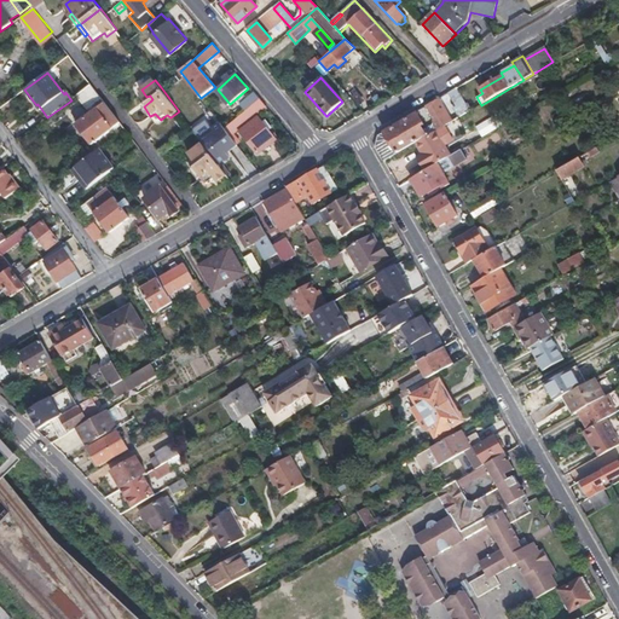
[(100,97),(92,85),(79,94),(88,109),(96,103),(103,98),(100,97)]
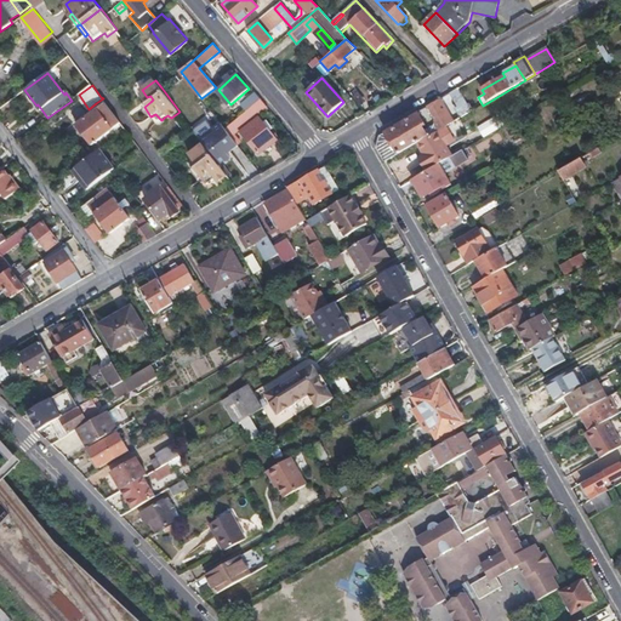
[(354,89),(348,93),(359,106),(365,101),(354,89)]
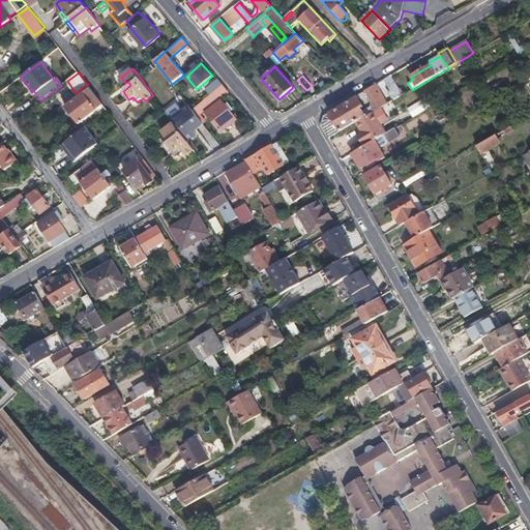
[(378,83),(389,104),(404,94),(391,76),(378,83)]
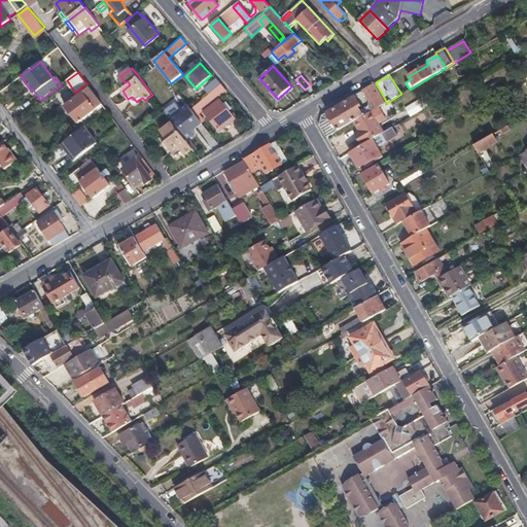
[(220,83),(216,78),(190,100),(191,102),(195,105),(220,83)]
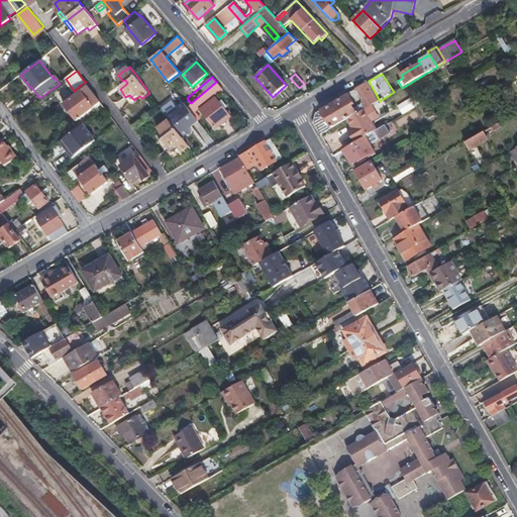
[(357,87),(359,90),(370,107),(380,101),(369,81),(357,87)]
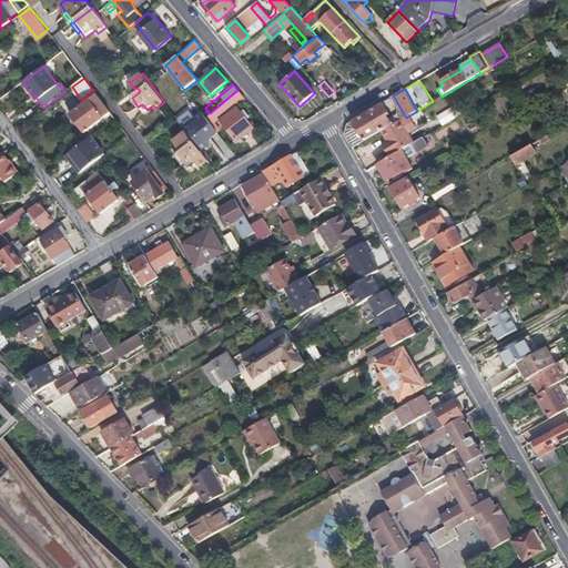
[(244,98),(237,90),(210,113),(205,118),(217,133),(221,130),(215,122),(244,98)]
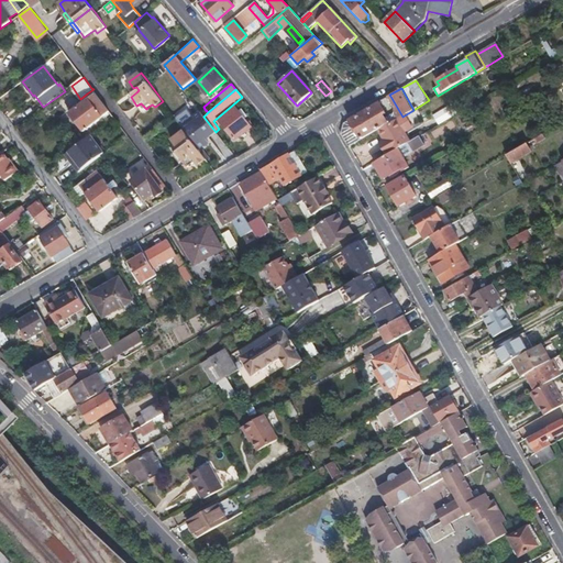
[(96,94),(90,98),(72,113),(85,131),(110,111),(96,94)]
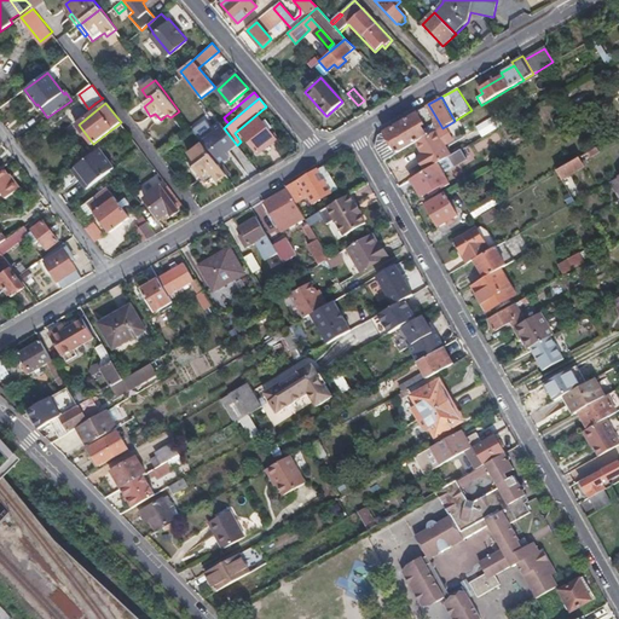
[(423,139),(437,132),(443,128),(431,108),(418,115),(424,126),(418,129),(423,139)]
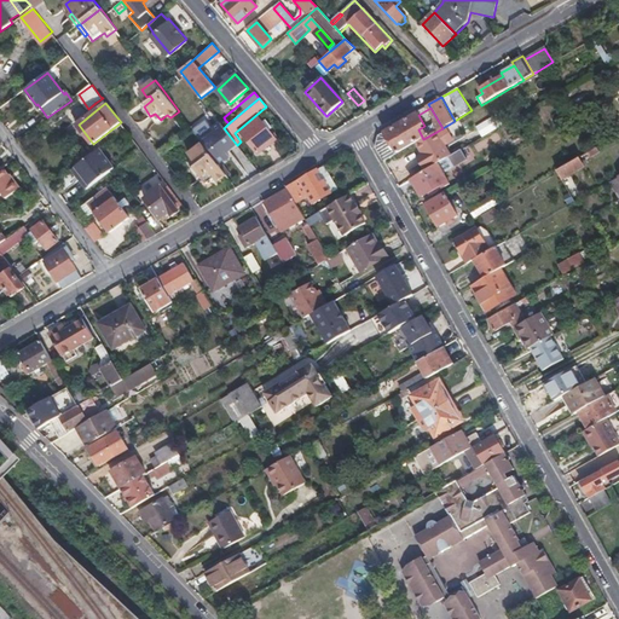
[(166,120),(163,117),(161,120),(155,114),(150,116),(156,123),(161,125),(166,120)]
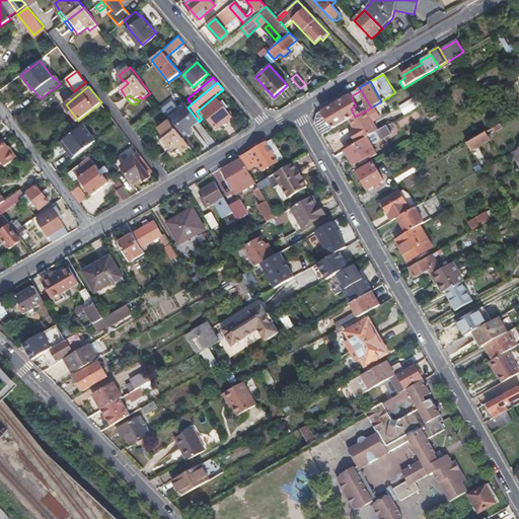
[(315,125),(322,136),(350,120),(355,117),(351,108),(356,105),(351,96),(319,115),(315,125)]
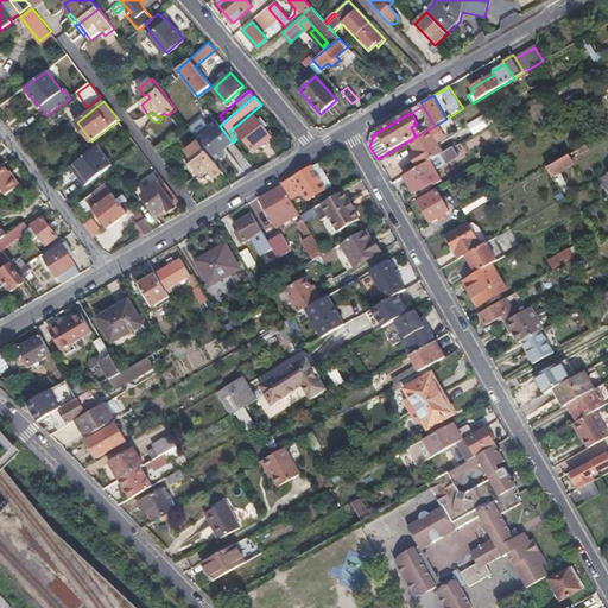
[(258,121),(241,135),(254,151),(270,137),(258,121)]
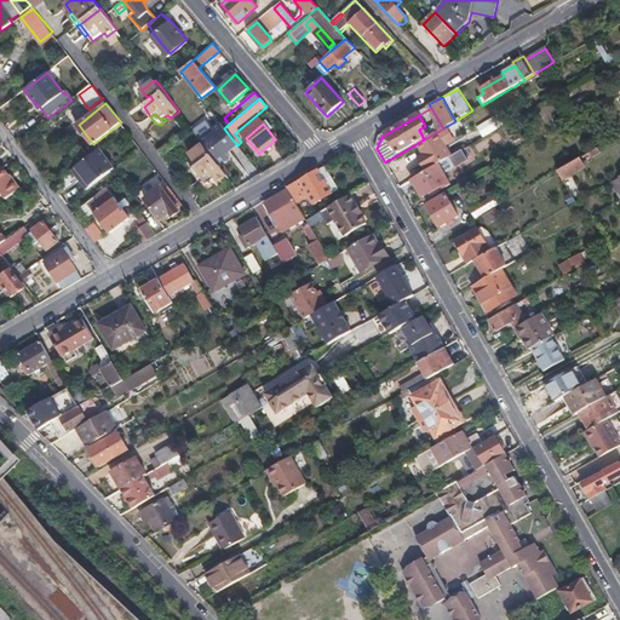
[(204,144),(211,154),(223,144),(213,130),(200,139),(204,144)]
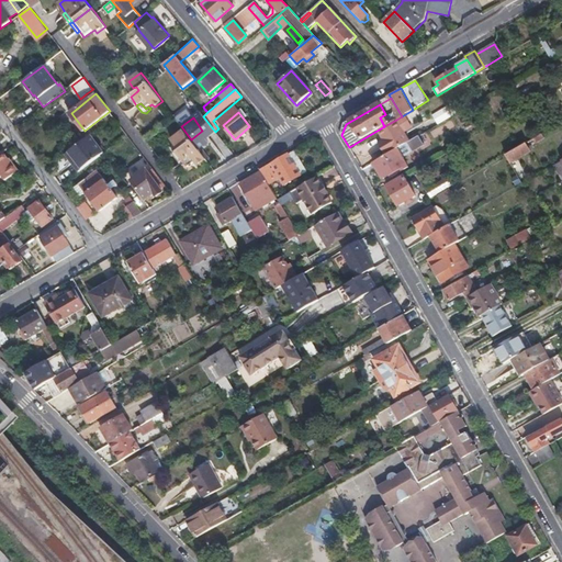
[(383,146),(388,155),(397,148),(406,144),(409,142),(396,120),(384,126),(379,130),(384,141),(386,144),(383,146)]
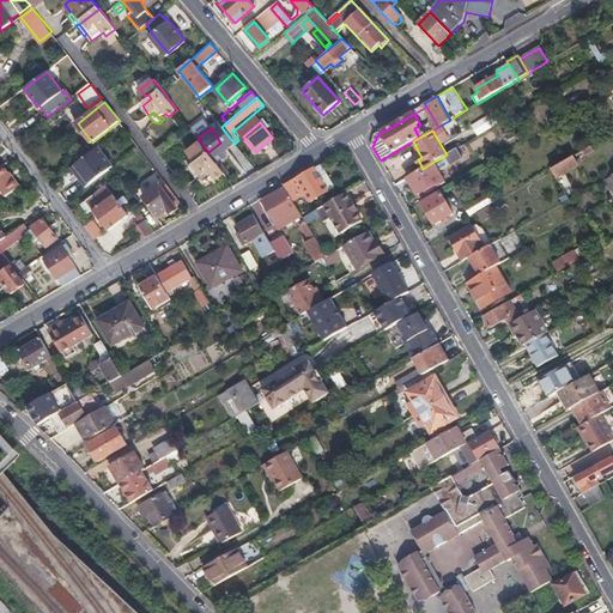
[(468,141),(472,151),(497,140),(492,131),(468,141)]
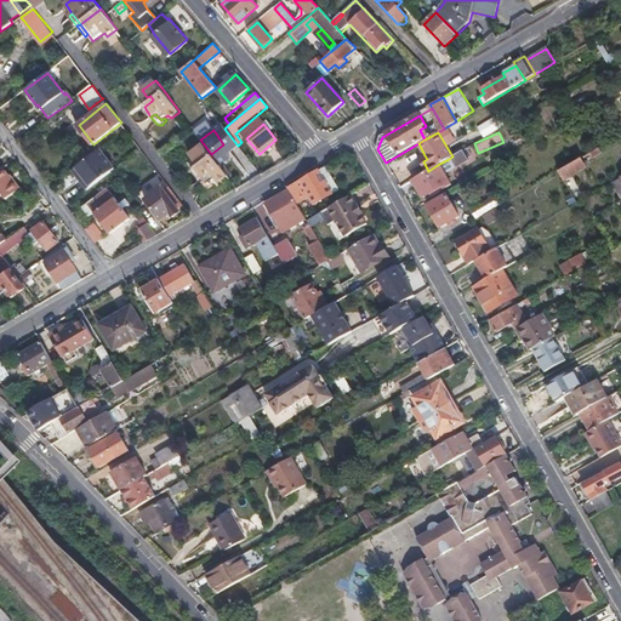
[(218,181),(227,176),(211,154),(204,144),(191,154),(197,163),(199,160),(201,164),(199,166),(192,171),(200,181),(204,178),(208,184),(212,182),(216,178),(218,181)]
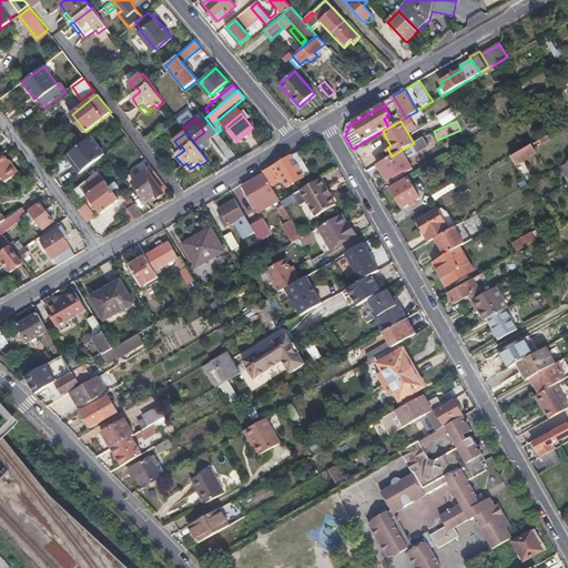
[(551,139),(548,134),(531,144),(535,149),(551,139)]
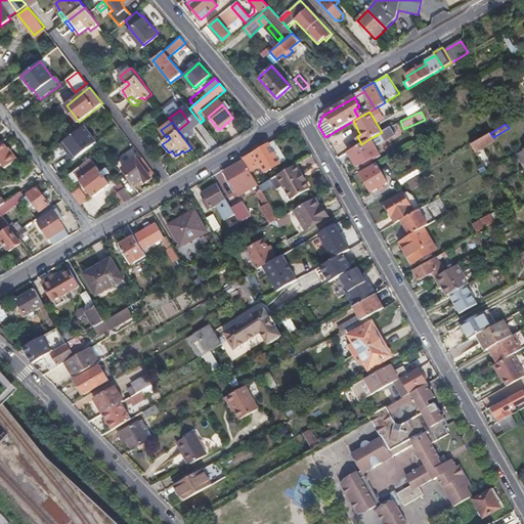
[(77,157),(96,141),(84,126),(64,141),(77,157)]
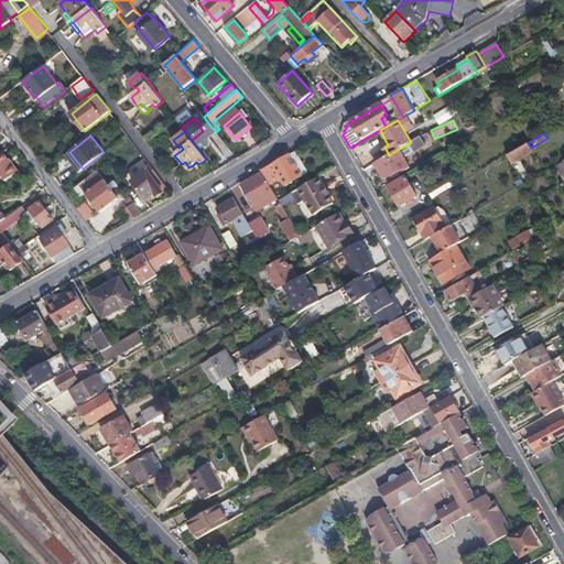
[(411,142),(408,144),(410,149),(419,143),(416,139),(411,142)]
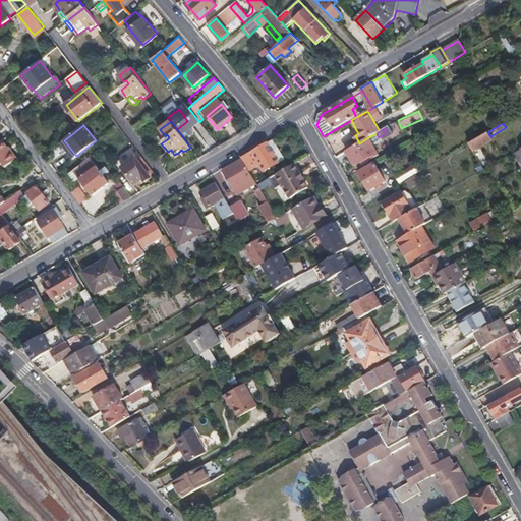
[(214,151),(219,148),(211,135),(206,139),(214,151)]
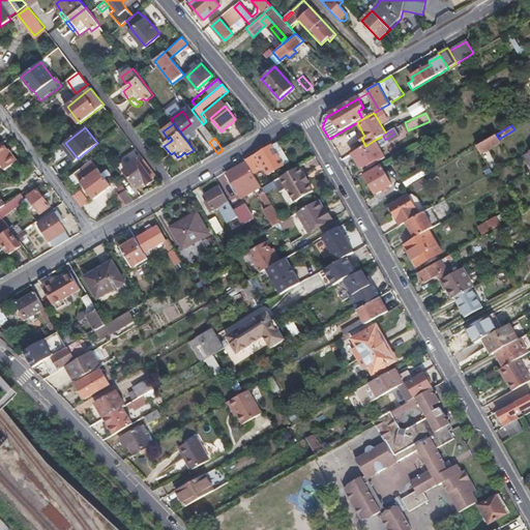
[(469,151),(484,177),(492,173),(480,154),(493,147),(489,139),(469,151)]
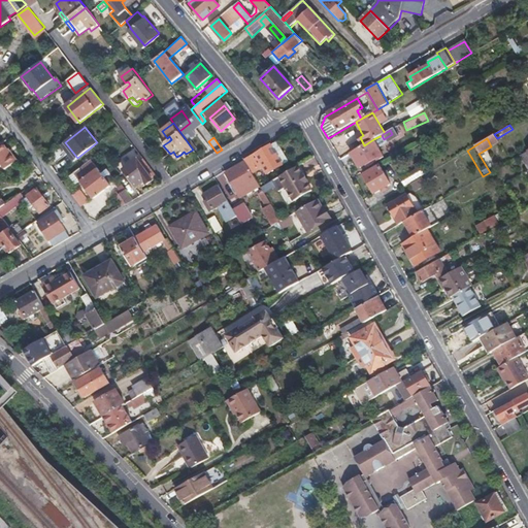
[(373,139),(364,145),(352,153),(360,167),(370,161),(372,163),(377,161),(376,158),(383,154),(373,139)]
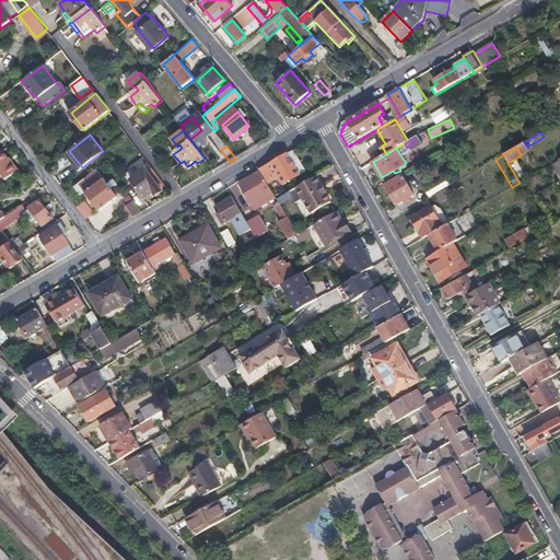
[(0,178),(3,177),(7,182),(19,173),(2,152),(1,153),(0,153),(0,178)]
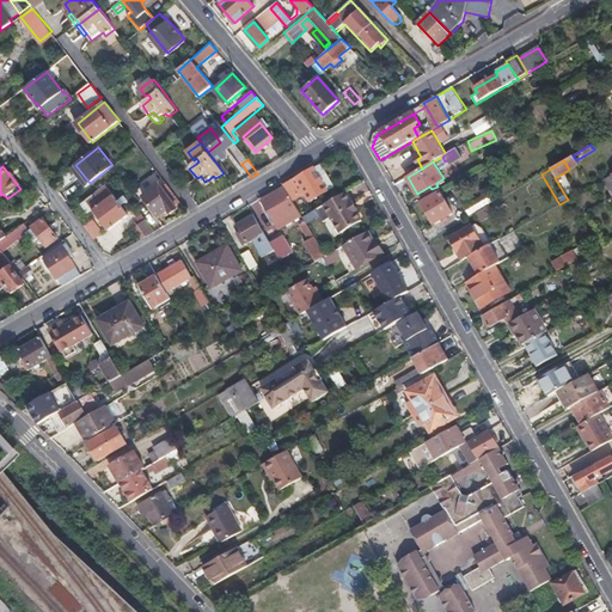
[(328,190),(316,170),(299,179),(311,200),(328,190)]
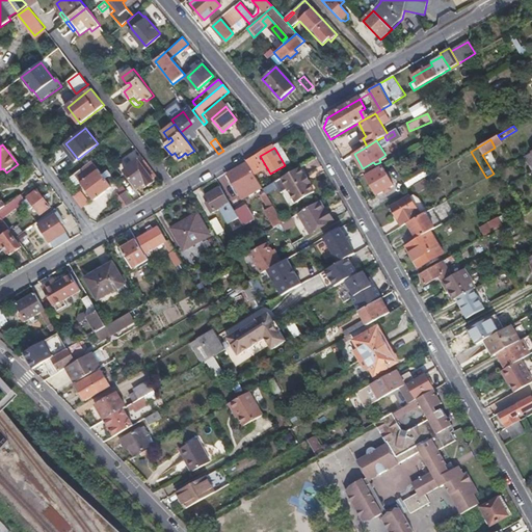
[(110,160),(104,152),(97,157),(103,165),(110,160)]
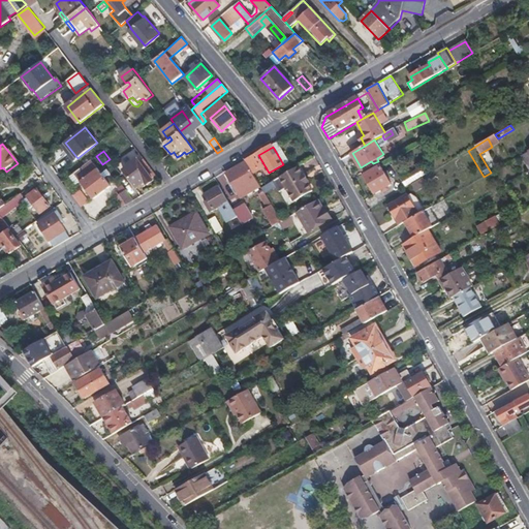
[(182,158),(181,155),(177,157),(174,152),(170,154),(175,159),(178,161),(182,158)]
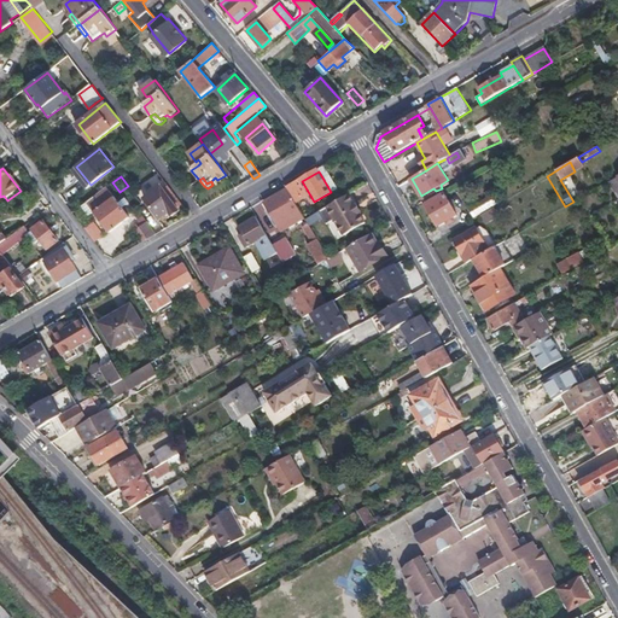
[(579,198),(607,182),(605,180),(578,196),(579,198)]
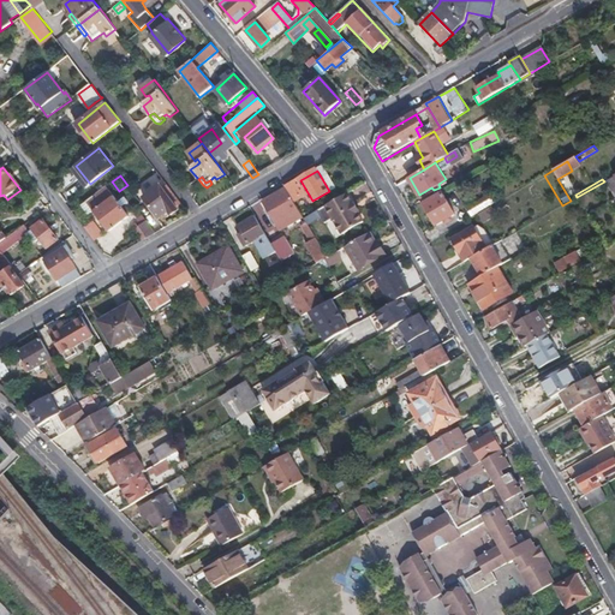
[(302,197),(293,181),(286,185),(288,189),(294,201),(302,197)]
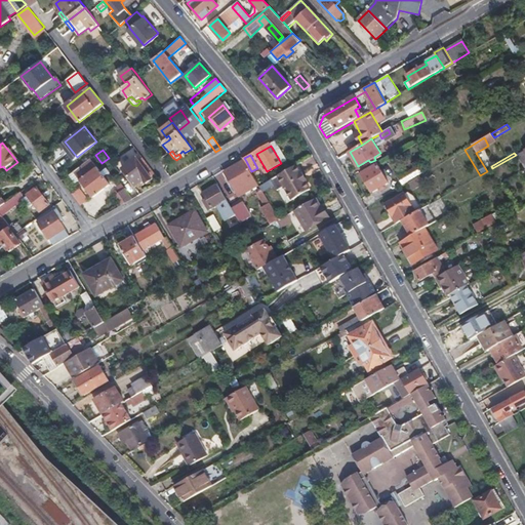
[(156,172),(143,157),(138,160),(137,158),(122,169),(135,187),(145,180),(147,183),(153,178),(151,176),(156,172)]
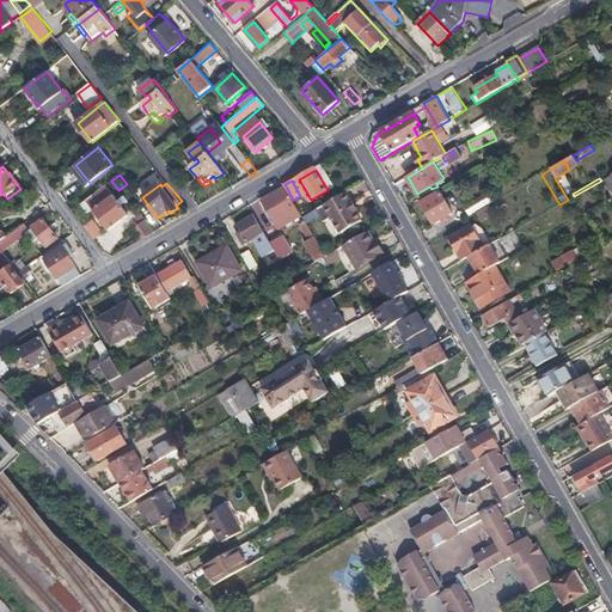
[(129,215),(105,184),(86,199),(110,230),(129,215)]
